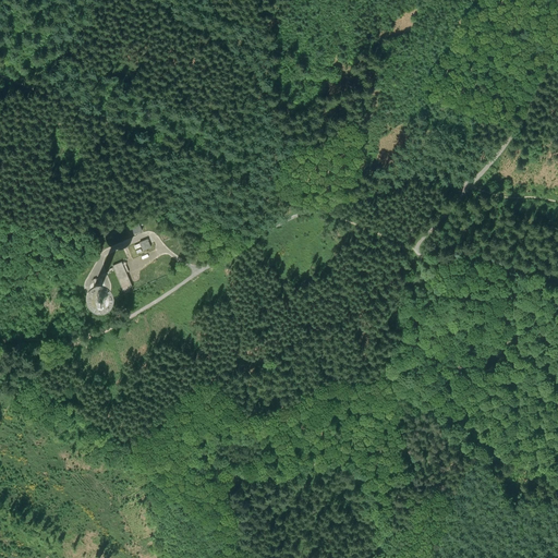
[(138,222),(125,228),(129,235),(142,230),(138,222)]
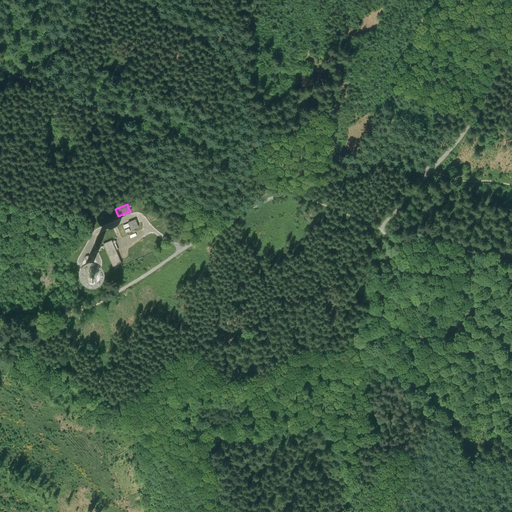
[(138,226),(135,219),(128,222),(131,229),(138,226)]
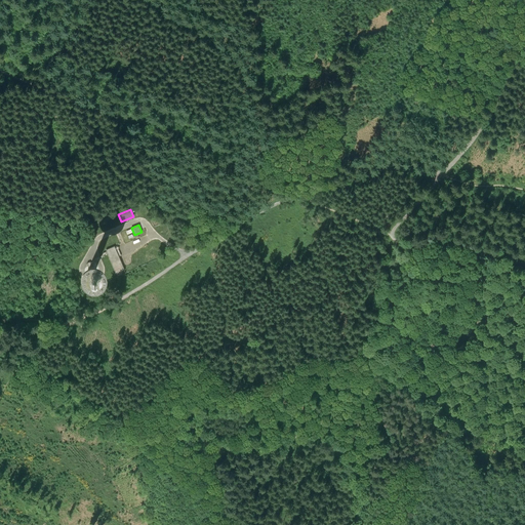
[(114,246),(106,249),(107,251),(108,253),(116,273),(124,270),(114,246)]
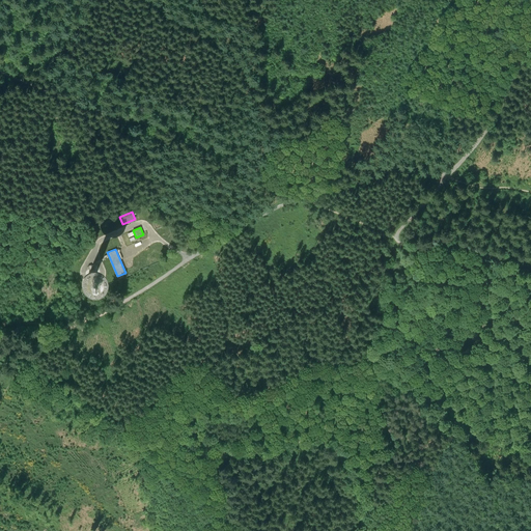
[(109,256),(108,254),(105,255),(102,259),(101,259),(98,260),(101,262),(102,261),(103,261),(105,257),(109,256)]
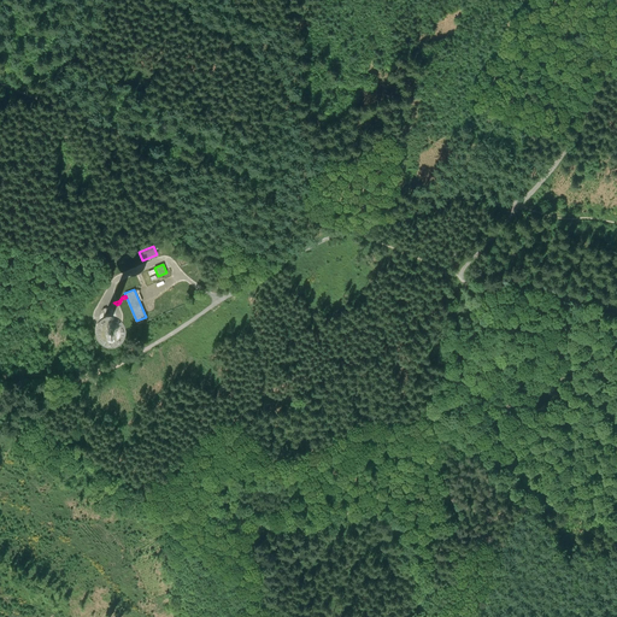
[(122,325),(123,319),(123,315),(121,309),(117,305),(113,303),(107,303),(103,304),(98,307),(94,311),(93,317),(94,322),(98,327),(101,330),(107,331),(112,331),(117,329),(122,325)]
